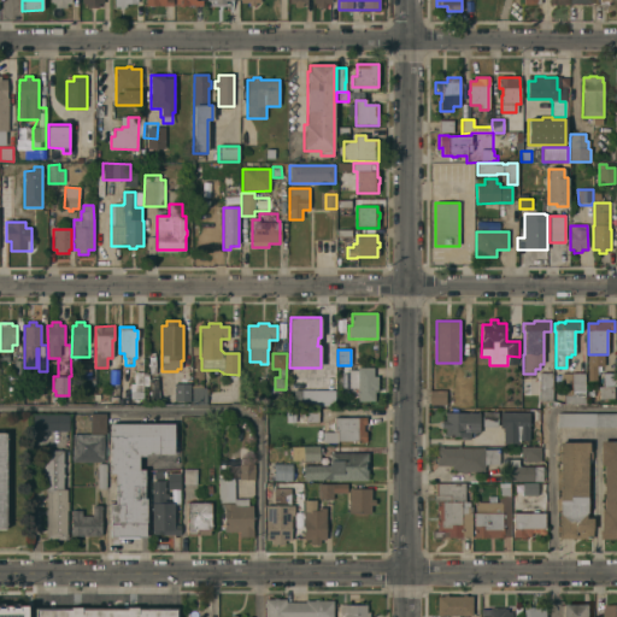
[(585,381),(592,381),(592,391),(594,391),(594,386),(597,386),(597,383),(598,383),(598,377),(603,377),(603,374),(606,374),(606,368),(612,368),(612,366),(616,366),(616,386),(613,386),(613,399),(606,399),(606,405),(585,405),(585,381)]
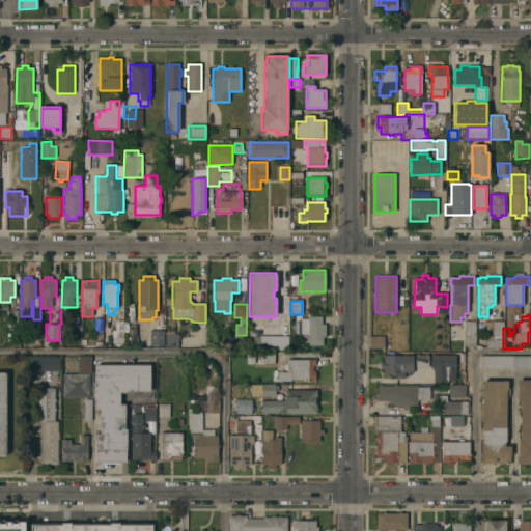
[(322,316),(322,324),(325,324),(325,336),(323,336),(323,345),(308,345),(308,316),(322,316)]
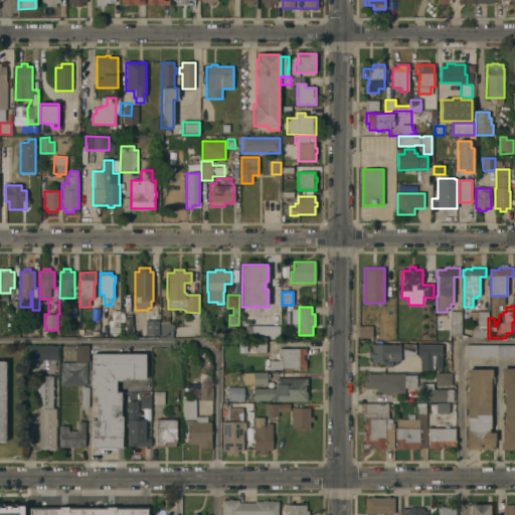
[(113,311),(119,311),(120,327),(109,328),(109,321),(113,321),(113,311)]
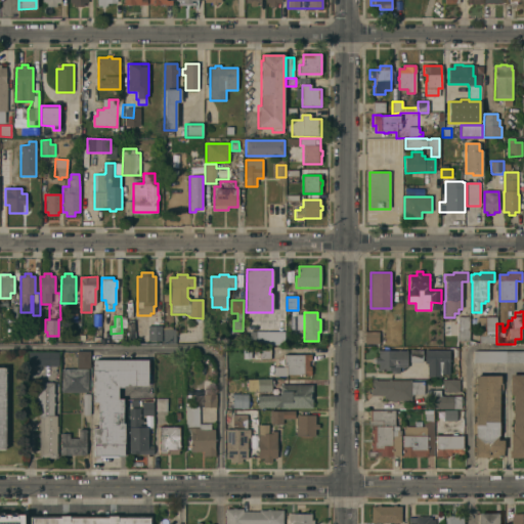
[(162,338),(149,337),(149,316),(162,316),(162,338)]
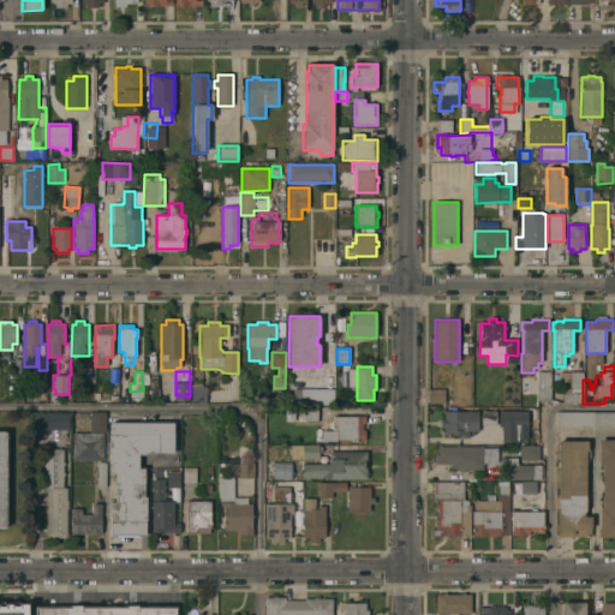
[(538,400),(537,372),(550,372),(550,400),(538,400)]
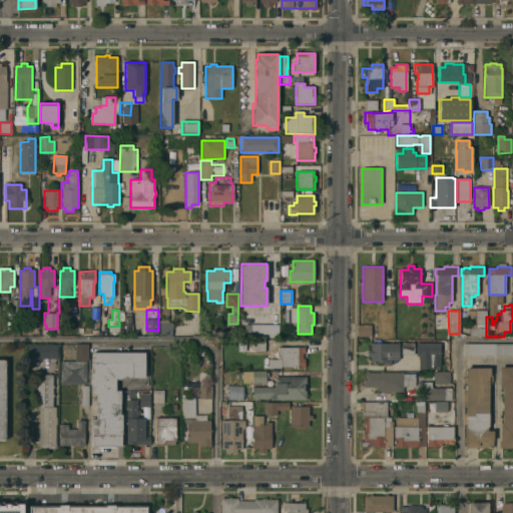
[(469,337),(469,329),(475,329),(475,311),(486,311),(486,317),(486,337),(469,337)]
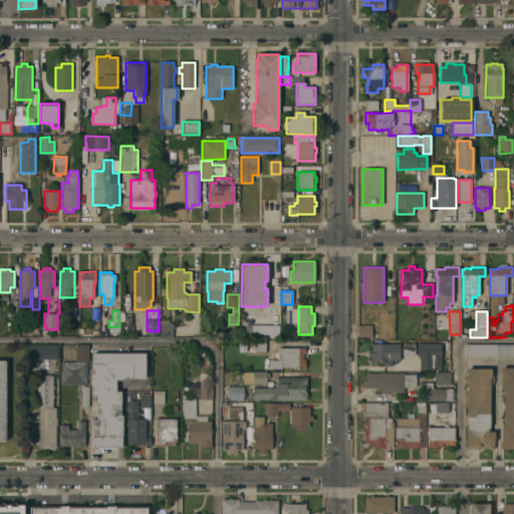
[(160,338),(160,323),(164,323),(164,321),(169,321),(169,323),(172,323),(173,338),(160,338)]
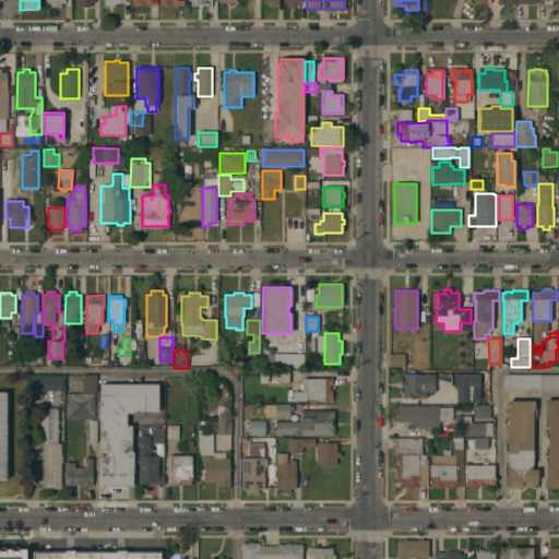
[(266,368),(266,354),(304,354),(304,368),(266,368)]
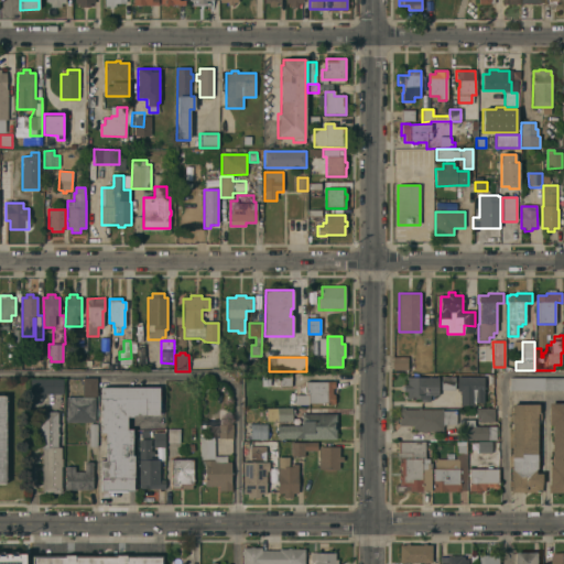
[(415,370),(392,370),(392,357),(415,357),(415,370)]
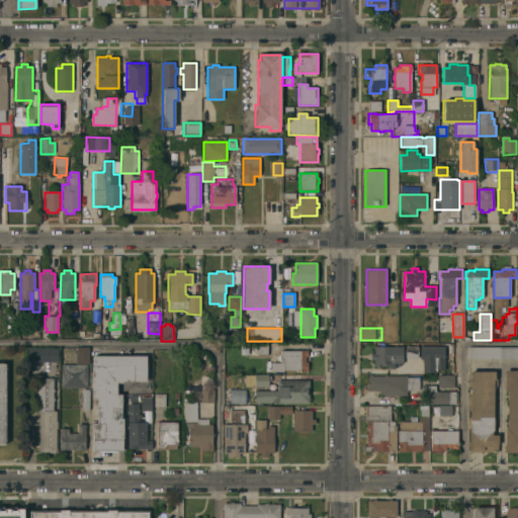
[(256,355),(256,344),(268,344),(268,355),(256,355)]
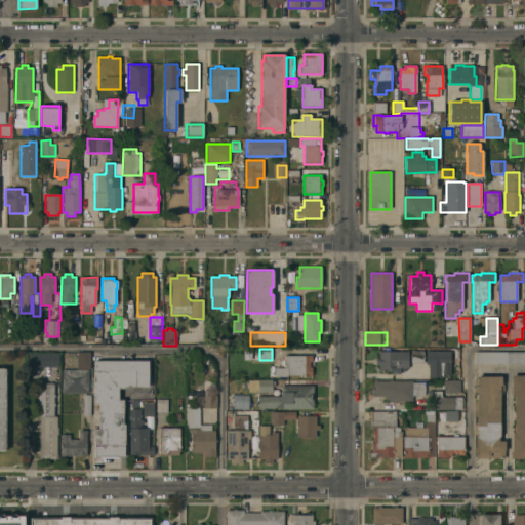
[(408,368),(400,368),(400,374),(392,374),(392,371),(378,371),(378,365),(375,365),(375,358),(378,358),(378,351),(408,352),(408,368)]
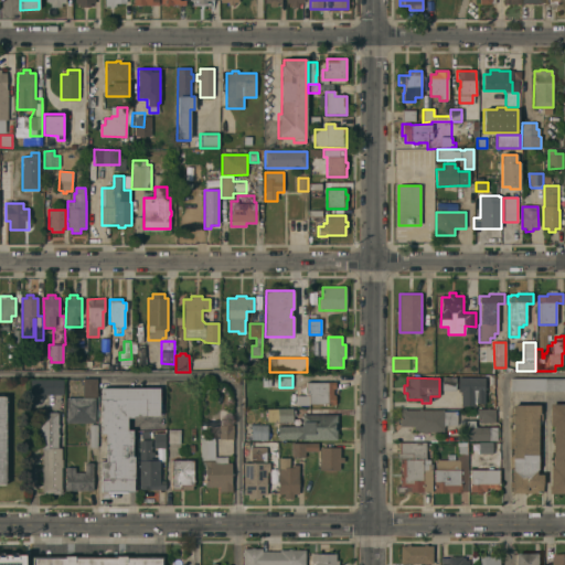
[(456,391),(441,391),(441,377),(456,377),(456,391)]
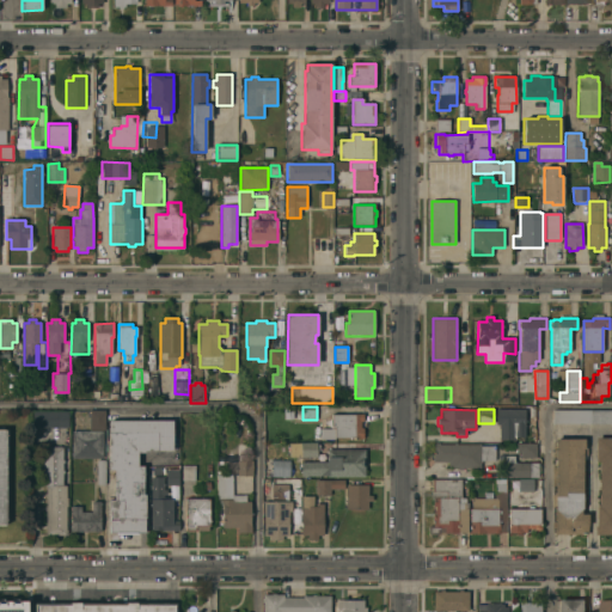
[(525,438),(515,438),(515,440),(499,440),(499,424),(496,424),(496,409),(525,409),(525,438)]
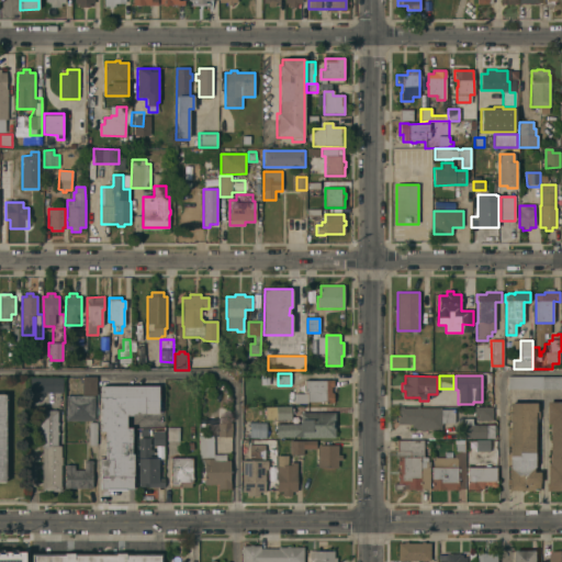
[(63,377),(63,392),(31,392),(31,377),(63,377)]
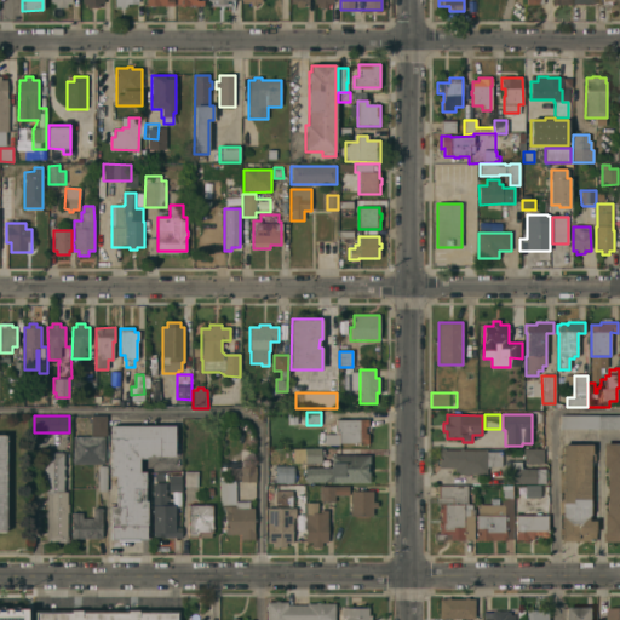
[(597,430),(560,430),(560,415),(597,415),(597,430)]
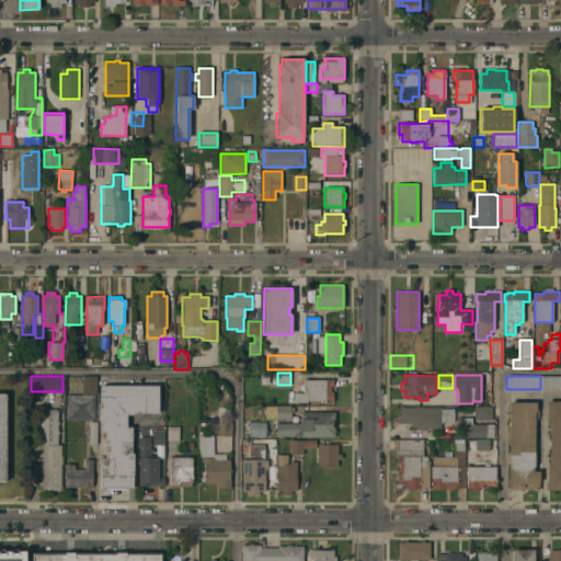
[(560,376),(560,389),(540,389),(540,376),(560,376)]
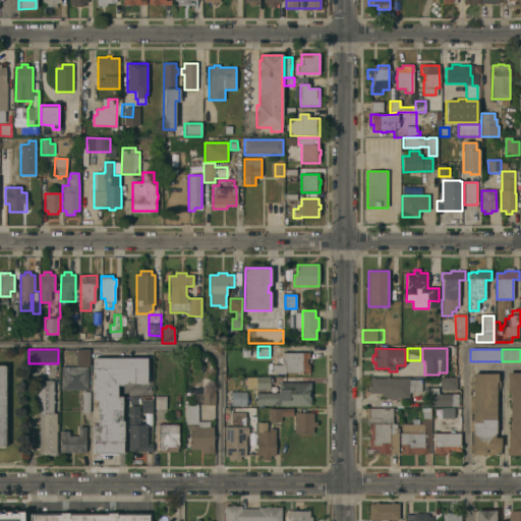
[(89,366),(76,366),(76,350),(89,350),(89,366)]
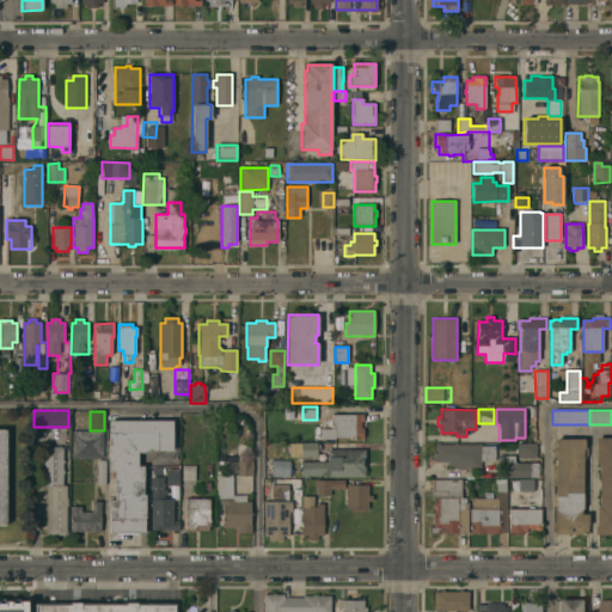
[(363,414),(363,422),(360,422),(360,428),(363,428),(363,438),(335,439),(320,440),(320,429),(331,429),(331,415),(363,414)]
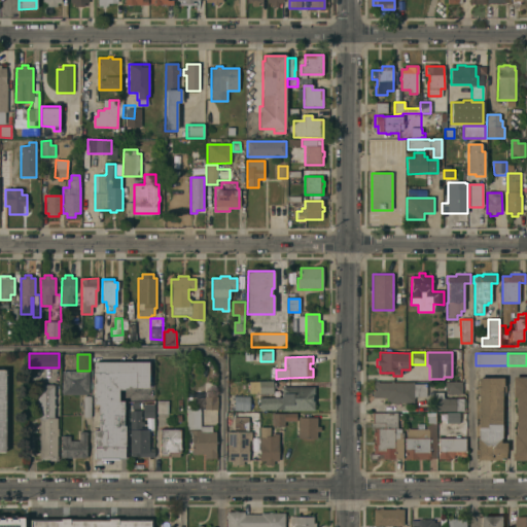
[(94,362),(148,362),(148,388),(125,388),(125,390),(118,390),(118,401),(124,401),(124,426),(125,426),(125,459),(95,459),(95,441),(93,441),(94,430),(98,430),(98,405),(94,405),(94,362)]
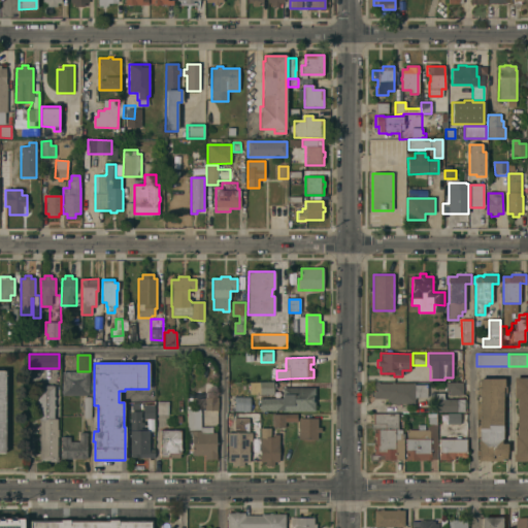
[(62,396),(62,372),(89,372),(89,396),(62,396)]
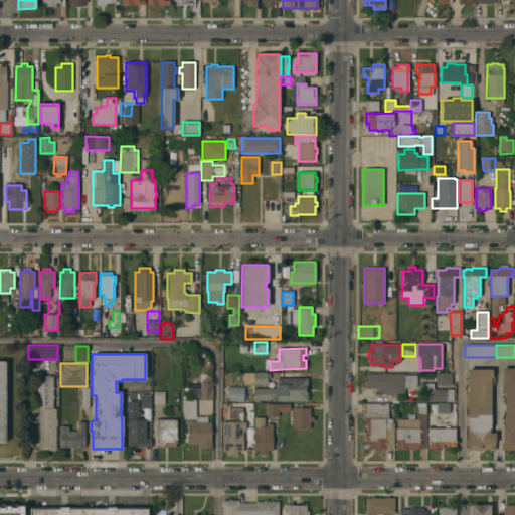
[(514,450),(501,450),(502,426),(504,426),(504,389),(501,389),(501,368),(514,368),(514,450)]
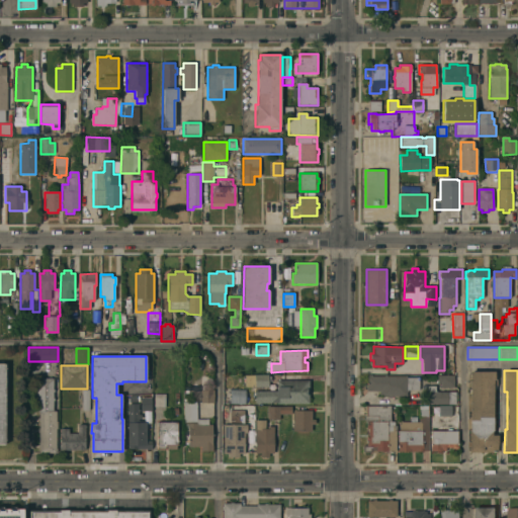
[(469,371),(495,371),(495,380),(493,380),(493,431),(492,431),(492,435),(498,435),(497,452),(469,452),(469,371)]
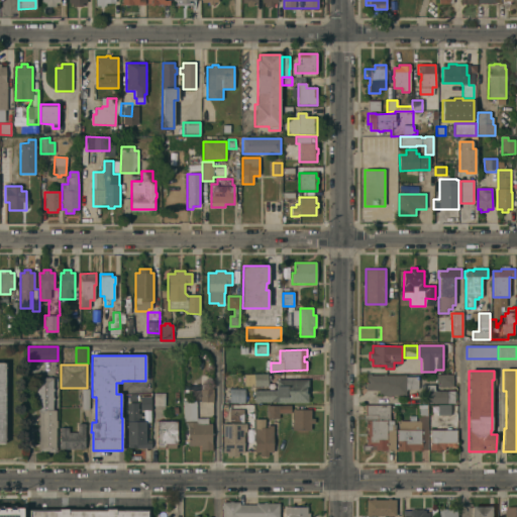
[(253,387),(253,386),(244,386),(244,375),(253,375),(268,374),(268,387),(253,387)]
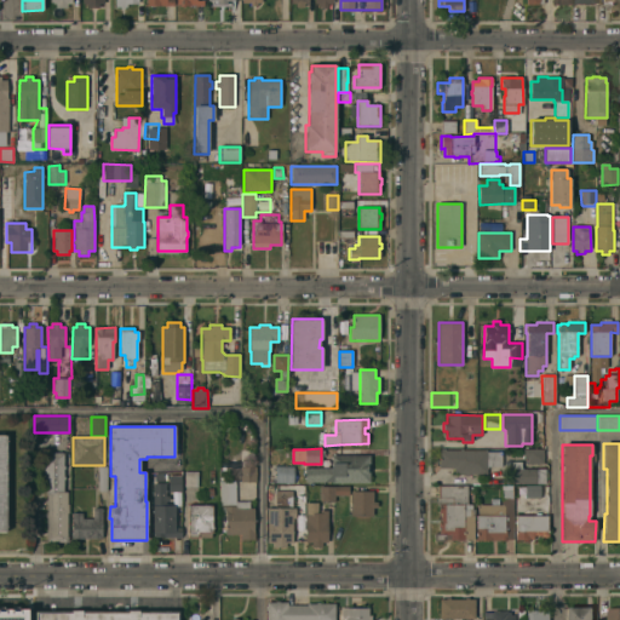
[(486,452),(501,452),(501,466),(486,466),(486,475),(469,475),(469,476),(464,476),(464,475),(453,475),(453,469),(438,469),(438,451),(441,451),(441,448),(445,448),(445,451),(459,451),(459,448),(463,448),(463,451),(486,451),(486,452)]
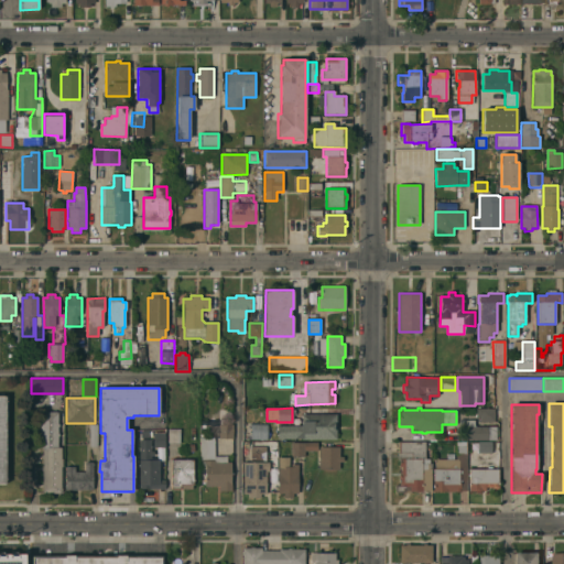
[(495,421),(479,421),(479,416),(476,416),(476,409),(495,409),(495,421)]
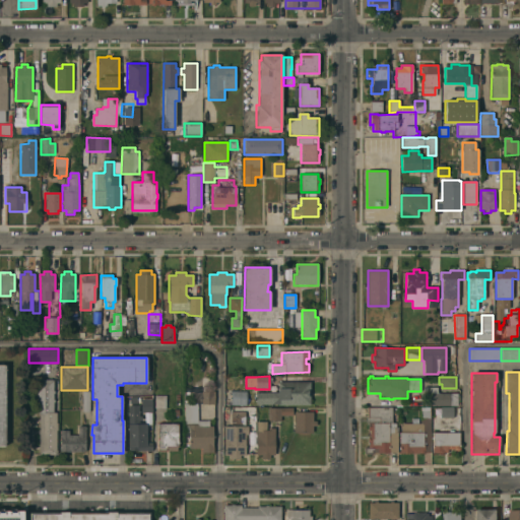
[(53,412),(56,412),(56,450),(57,450),(57,455),(40,455),(40,413),(36,413),(36,380),(53,380),(53,412)]
